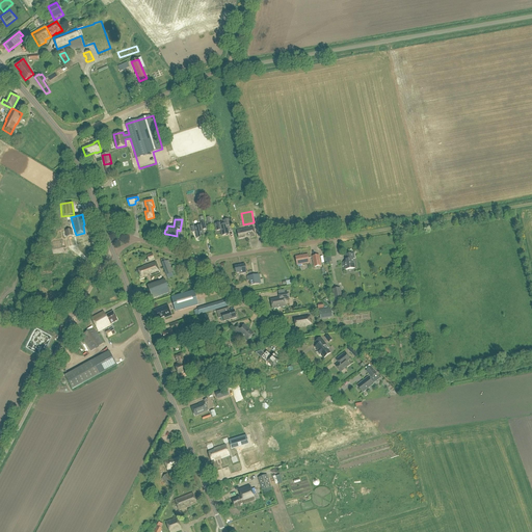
[(231,225),(229,219),(223,220),(224,224),(221,225),(220,223),(215,224),(216,231),(220,231),(221,236),(229,235),(228,227),(231,225)]
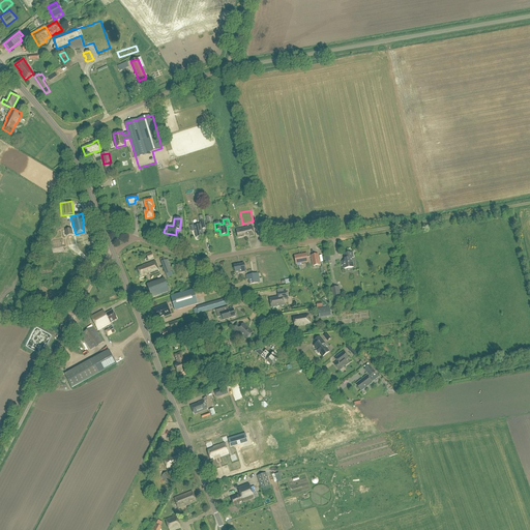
[(205,229),(204,222),(200,222),(201,224),(197,225),(198,226),(193,227),(194,231),(195,231),(197,237),(203,236),(202,229),(205,229)]
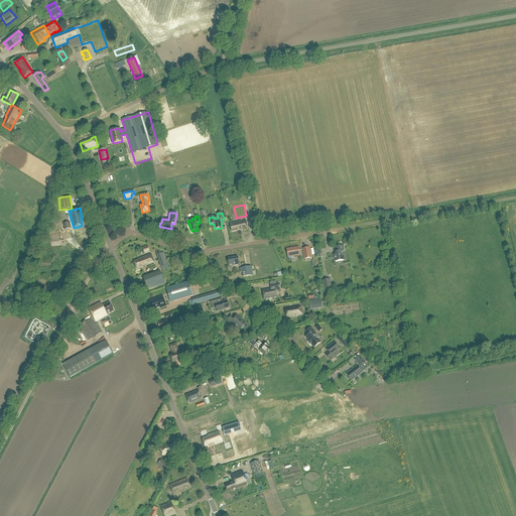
[(247,230),(245,220),(230,224),(232,232),(244,229),(244,231),(247,230)]
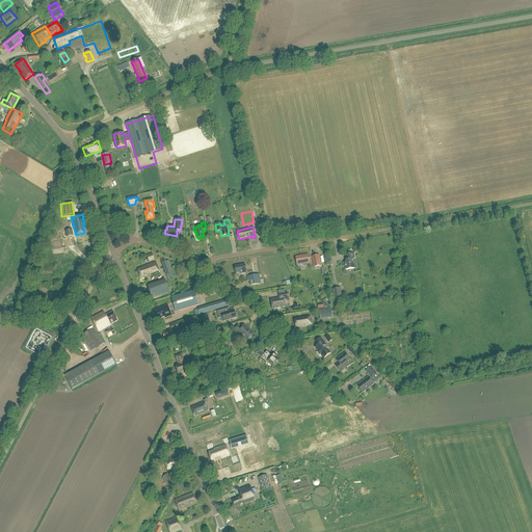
[(155,261),(152,254),(147,256),(148,259),(144,259),(147,263),(149,262),(150,263),(155,261)]
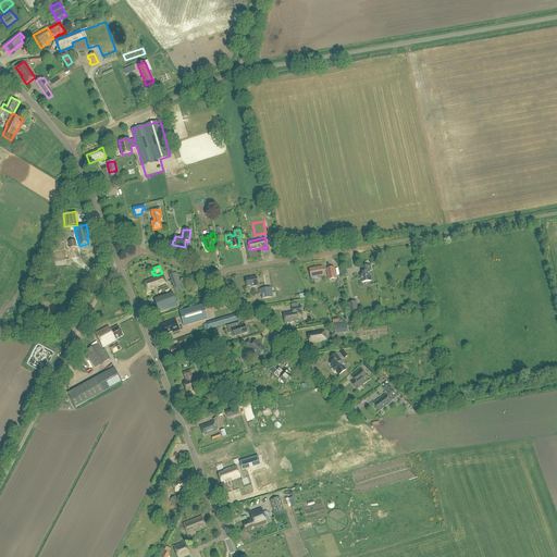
[(372,271),(371,265),(361,267),(362,272),(362,274),(358,275),(359,280),(361,279),(361,283),(372,281),(370,271),(372,271)]
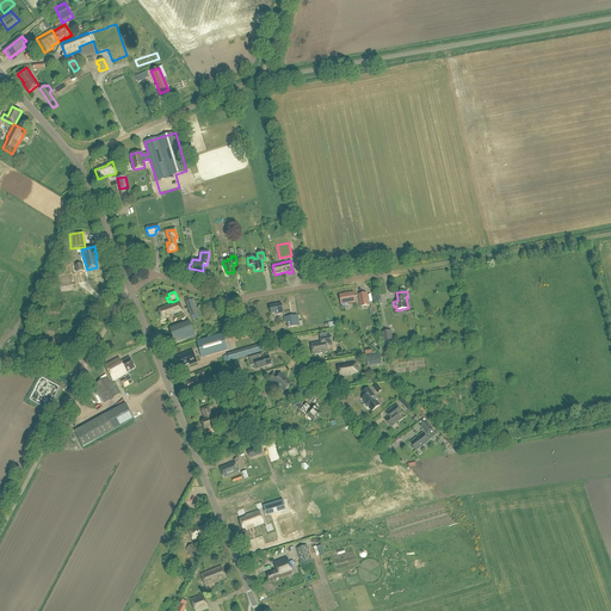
[(356,302),(353,292),(340,295),(341,306),(356,302)]
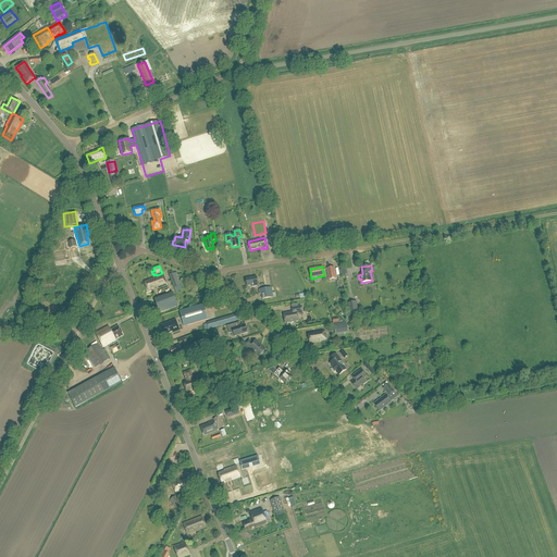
[(336,279),(334,268),(326,269),(329,281),(336,279)]
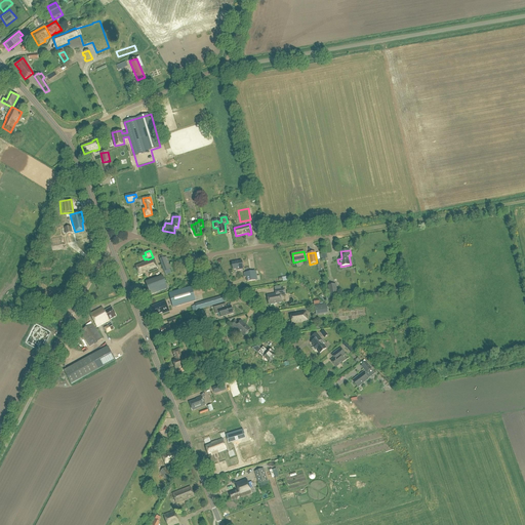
[(163,258),(162,255),(158,257),(165,276),(171,274),(168,267),(170,267),(166,257),(163,258)]
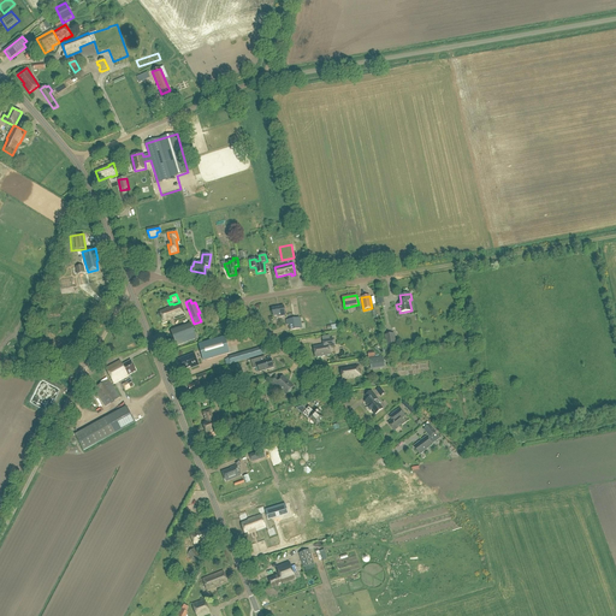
[(184,317),(179,303),(166,309),(160,312),(164,323),(175,318),(175,320),(184,317)]
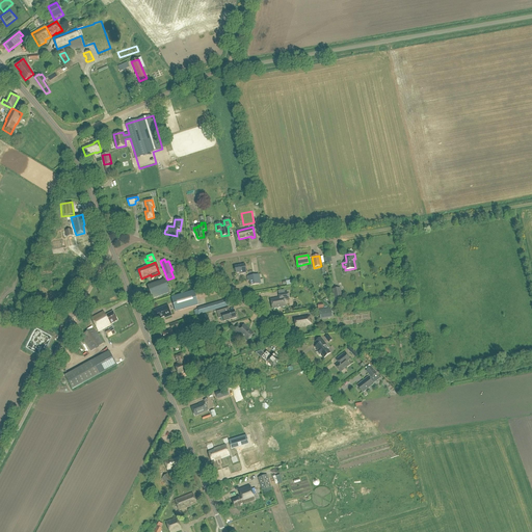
[(246,273),(245,265),(235,267),(236,273),(240,273),(240,274),(246,273)]
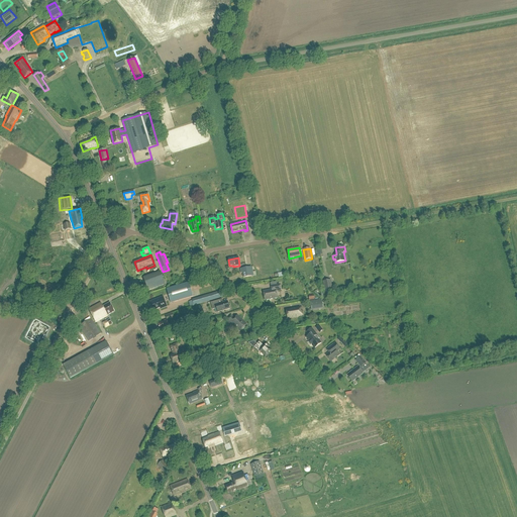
[(253,270),(253,268),(239,270),(240,274),(242,273),(243,278),(256,276),(255,272),(252,273),(252,270),(253,270)]
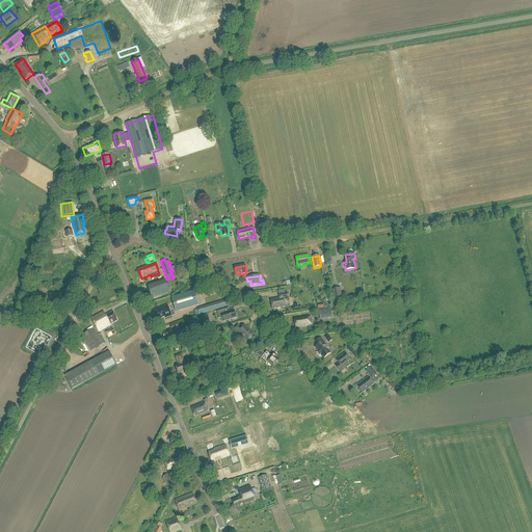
[(170,293),(165,280),(154,284),(155,287),(149,289),(153,299),(170,293)]
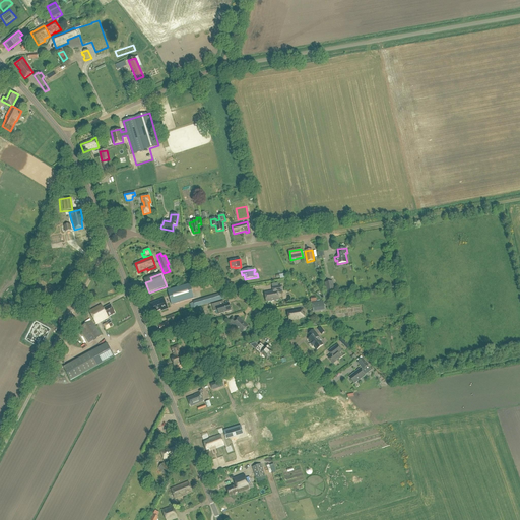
[(333,281),(325,283),(327,294),(335,293),(333,281)]
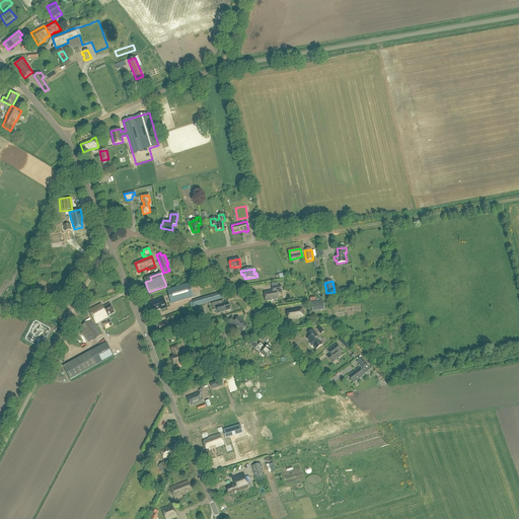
[(278,286),(278,283),(272,284),(273,292),(265,293),(266,301),(279,299),(278,292),(282,292),(281,286),(278,286)]
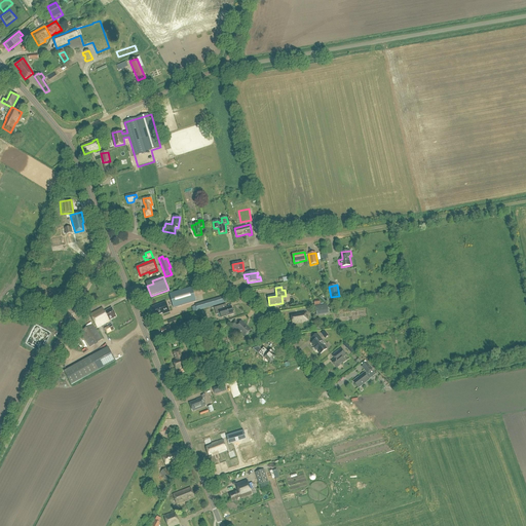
[(196,302),(192,288),(170,294),(174,308),(196,302)]
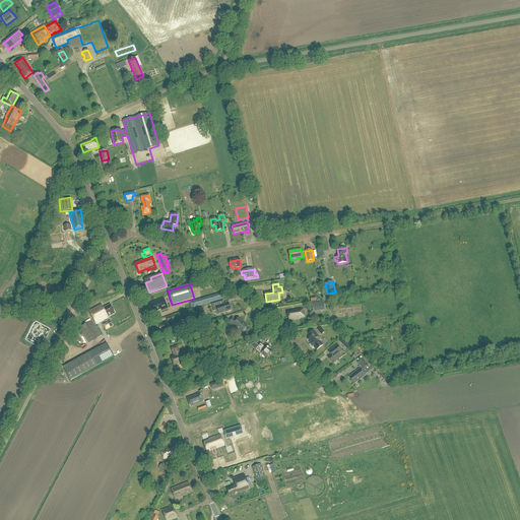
[(193,302),(193,303),(190,304),(191,309),(225,299),(222,294),(193,302)]
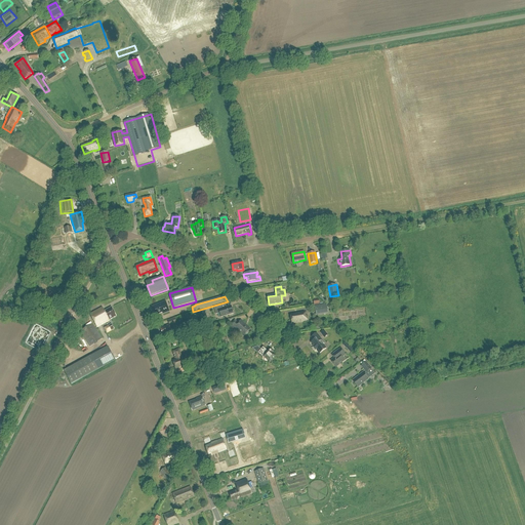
[(169,312),(166,301),(152,307),(155,315),(163,313),(163,314),(169,312)]
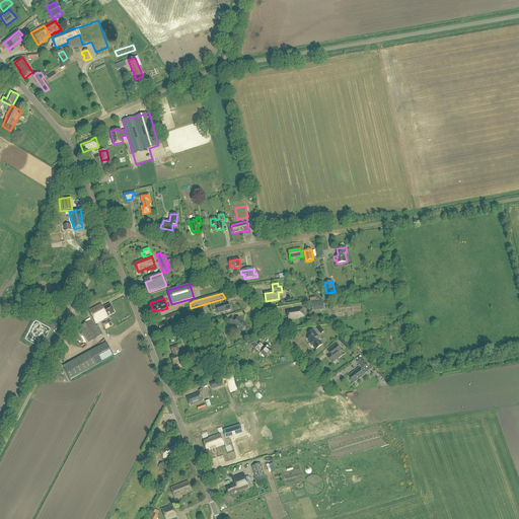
[(324,310),(323,301),(311,302),(312,312),(324,310)]
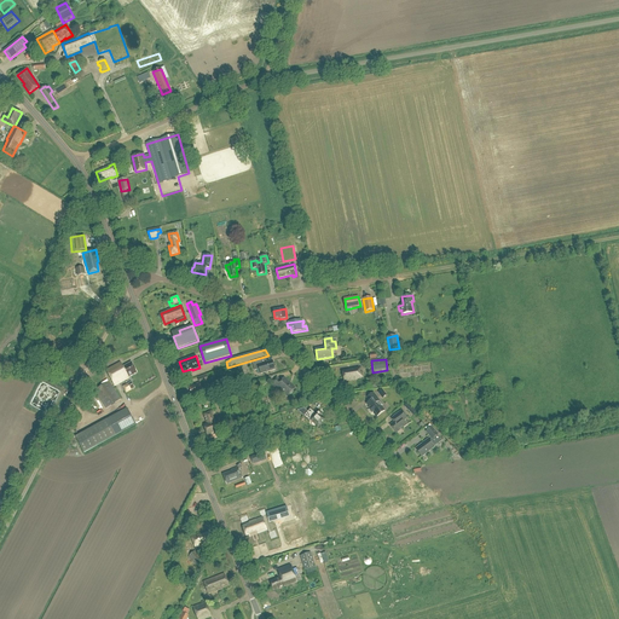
[(261,364),(260,360),(252,363),(255,371),(259,370),(260,374),(275,370),(272,360),(261,364)]
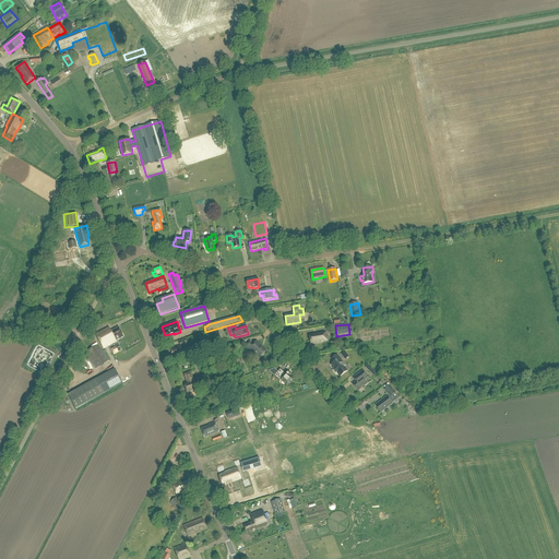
[(123,336),(119,328),(111,331),(109,328),(96,335),(104,349),(117,342),(116,341),(123,336)]
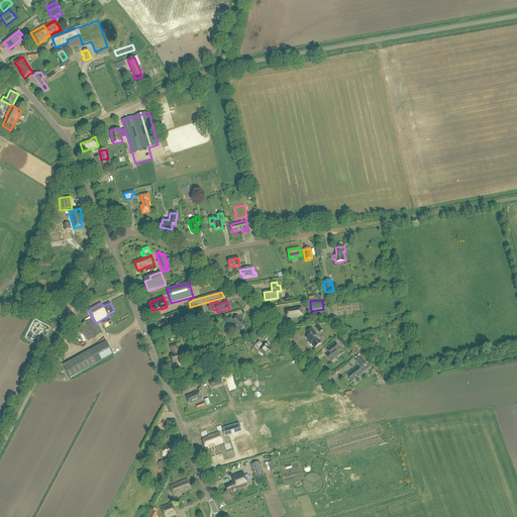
[(301,312),(300,307),(298,308),(293,309),(293,310),(286,311),(288,319),(303,316),(302,311),(301,312)]
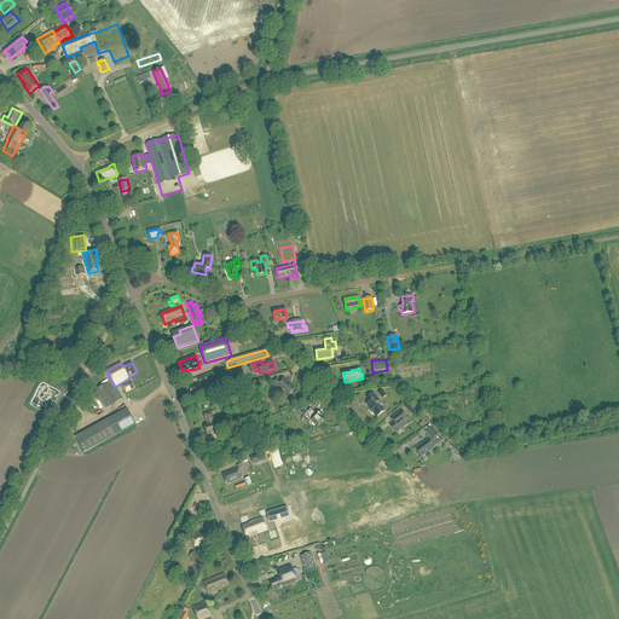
[(209,382),(206,375),(198,379),(200,382),(196,385),(196,386),(189,388),(192,395),(200,393),(200,394),(204,393),(201,385),(209,382)]
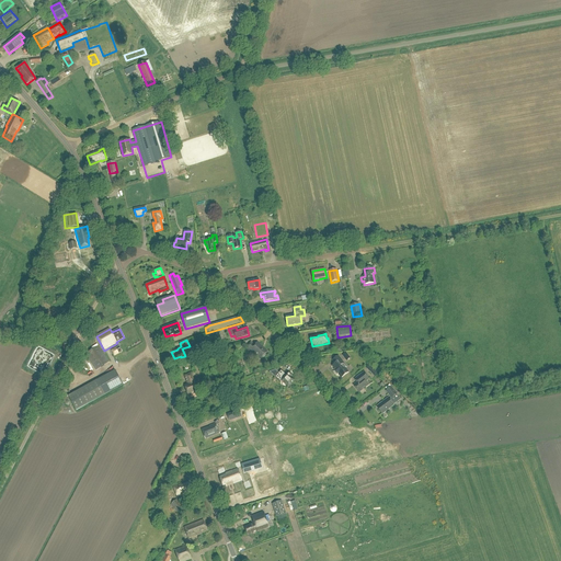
[(267,352),(258,343),(255,346),(252,343),(247,348),(251,352),(253,352),(256,355),(253,359),(256,363),(261,359),(267,352)]
